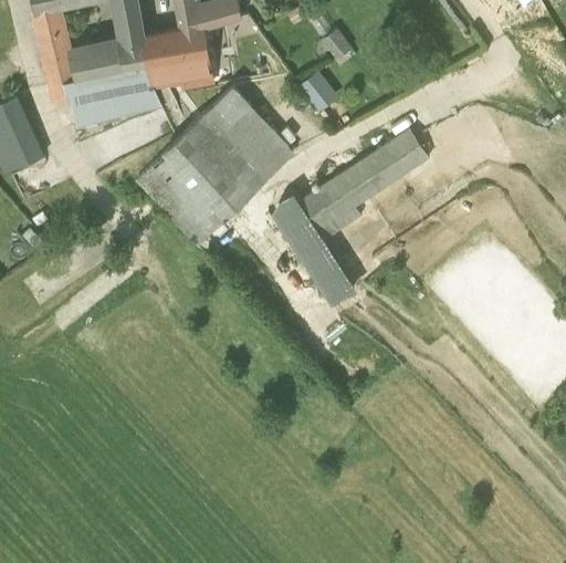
[(144,37),(124,40),(61,52),(51,4),(70,0),(31,0),(33,9),(31,10),(53,103),(64,101),(63,100),(71,97),(75,128),(163,108),(152,82),(156,81),(152,73),(144,37)]
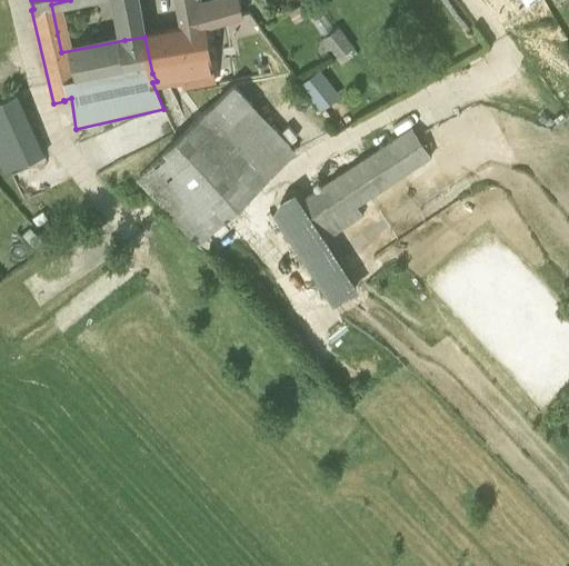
[(145,37),(140,8),(138,0),(116,0),(125,40),(145,37)]
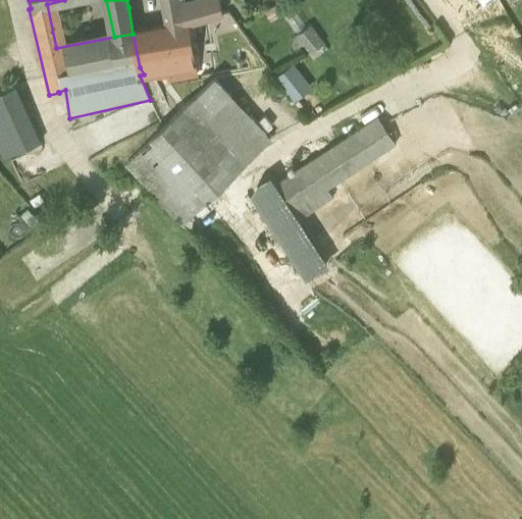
[(163,0),(168,28),(186,23),(222,15),(218,0),(199,0),(183,4),(181,0),(163,0)]
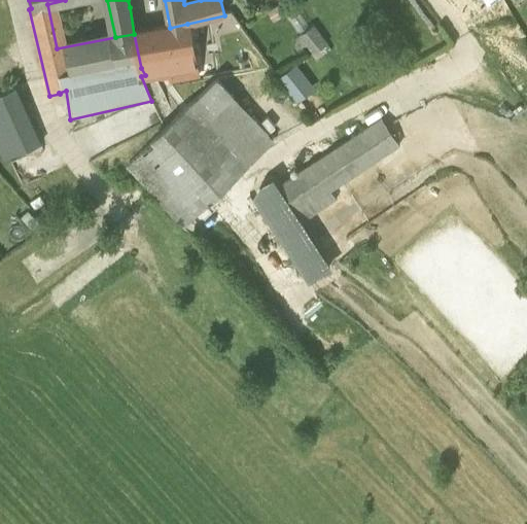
[(268,13),(274,24),(284,18),(278,7),(268,13)]
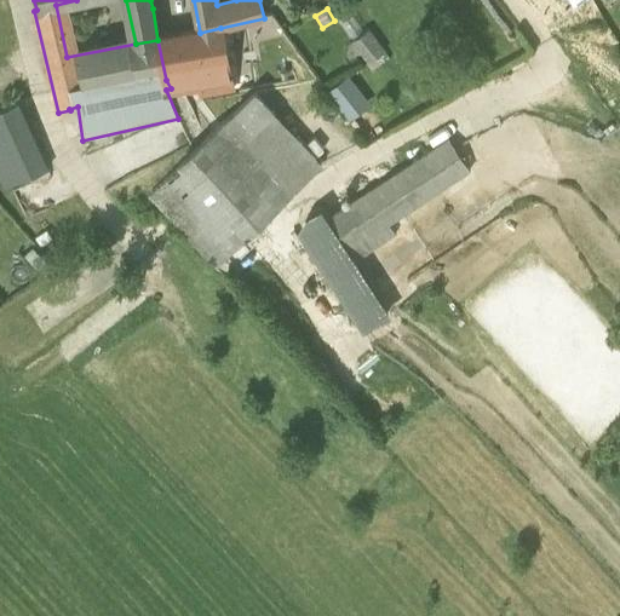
[(234,90),(220,28),(200,33),(158,40),(166,80),(171,88),(172,93),(205,86),(206,96),(234,90)]
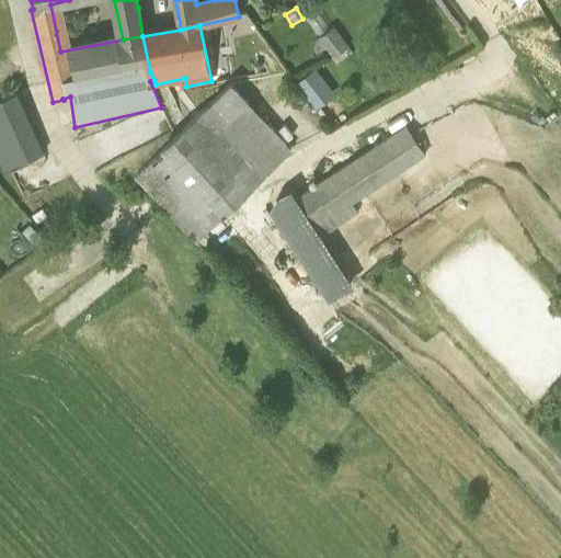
[(332,59),(348,47),(334,29),(319,41),(332,59)]
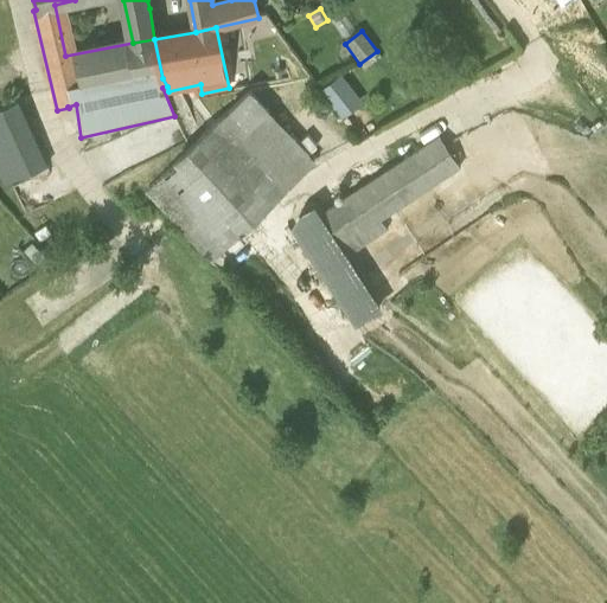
[(344,119),(366,103),(345,74),(323,89),(344,119)]
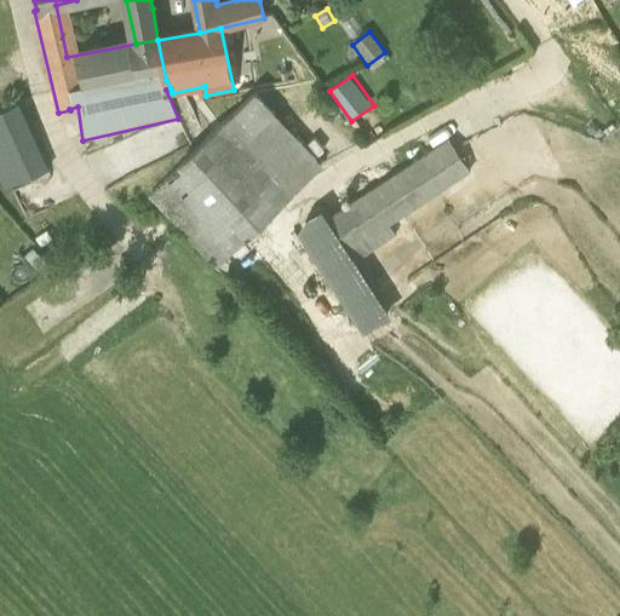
[(224,124),(246,147),(276,117),(256,95),(224,124)]
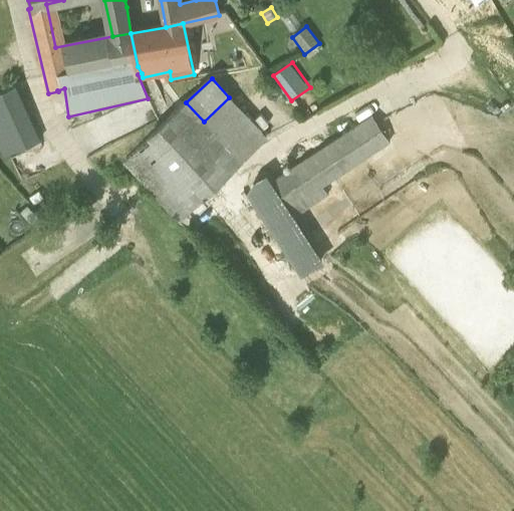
[(0,151),(3,158),(40,143),(15,86),(0,92),(0,151)]
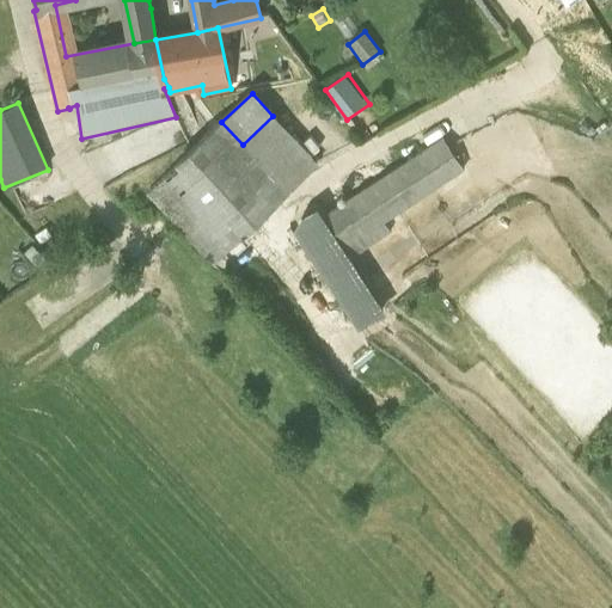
[(289,192),(243,145),(221,122),(145,195),(214,268),(221,260),(220,259),(227,252),(289,192)]
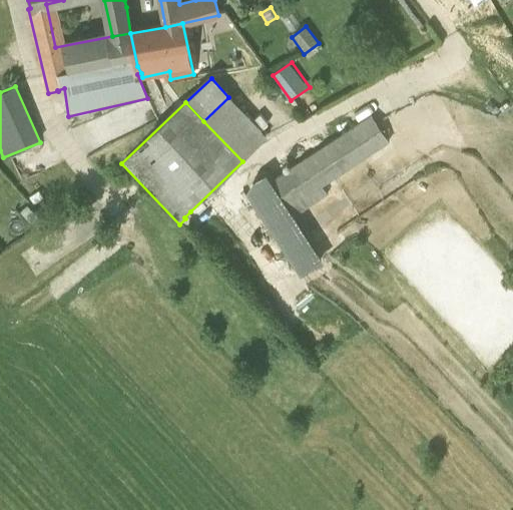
[(272,181),(295,218),(328,195),(322,187),(389,143),(371,116),(272,181)]
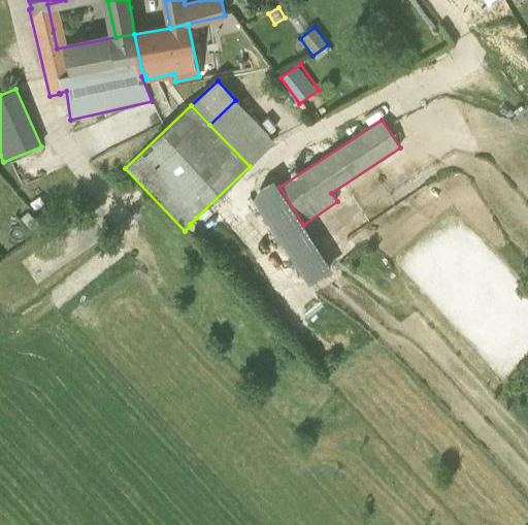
[(303,225),(279,187),(273,178),(260,188),(254,201),(308,287),(333,271),(303,225)]
